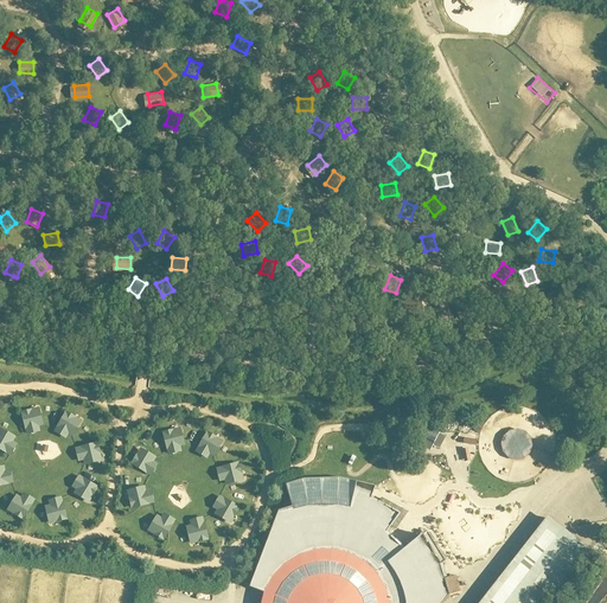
[(375,290),(365,278),(356,287),(365,297),(375,290)]
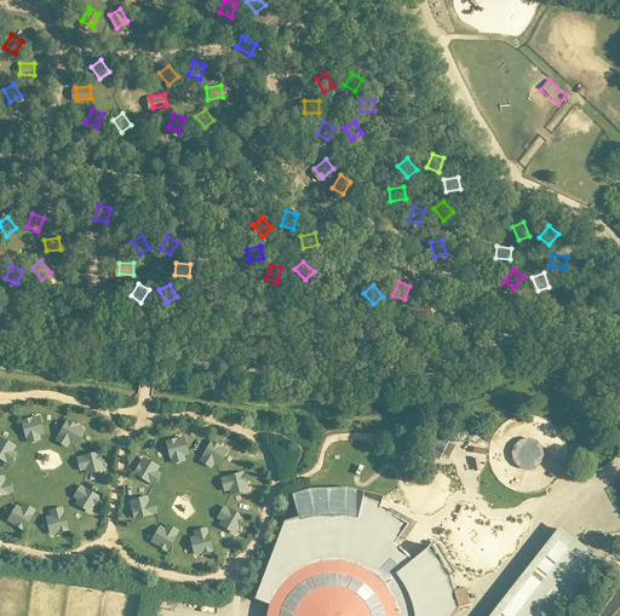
[(480,316),(474,303),(463,308),(469,322),(480,316)]
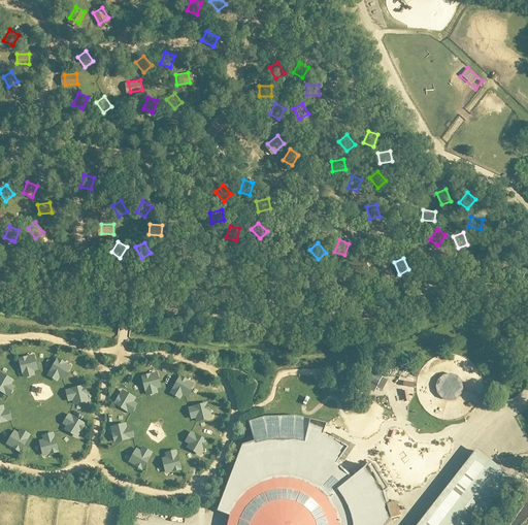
[(363,270),(362,260),(350,262),(351,272),(363,270)]
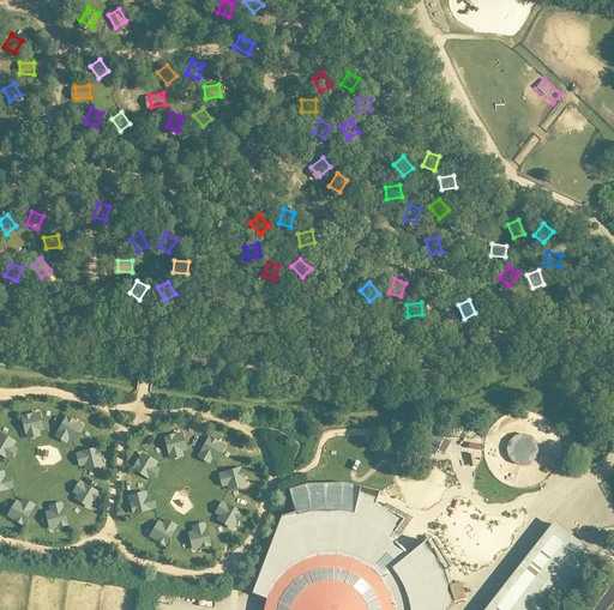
[(67,316),(82,318),(83,306),(68,305),(67,316)]
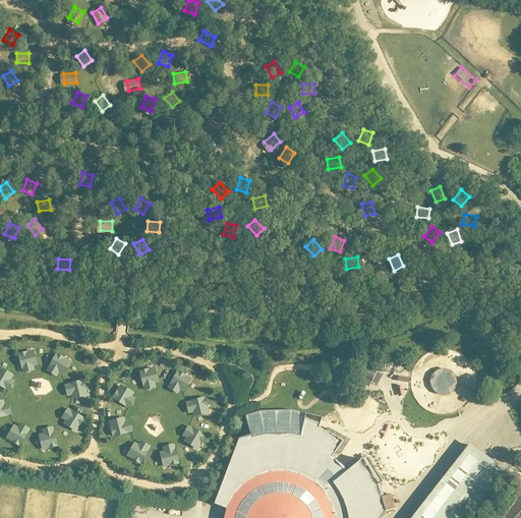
[(310,264),(298,266),(300,276),(312,274),(310,264)]
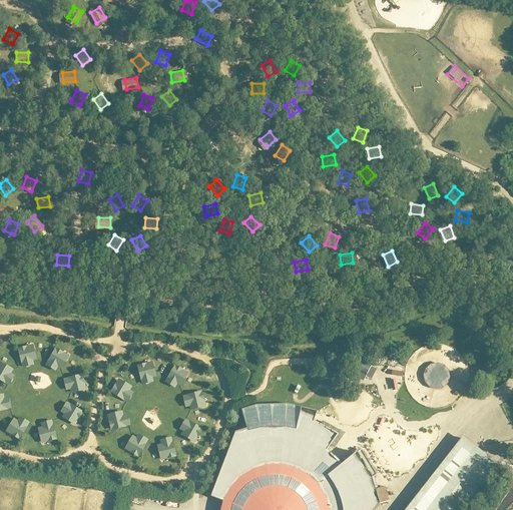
[(263,279),(263,267),(252,266),(252,279),(263,279)]
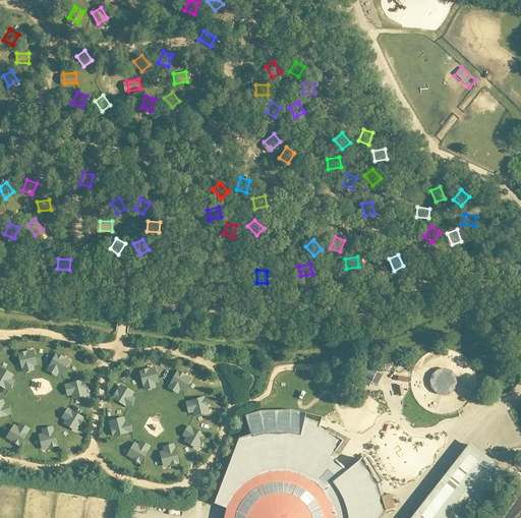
[(343,292),(351,286),(343,276),(336,283),(343,292)]
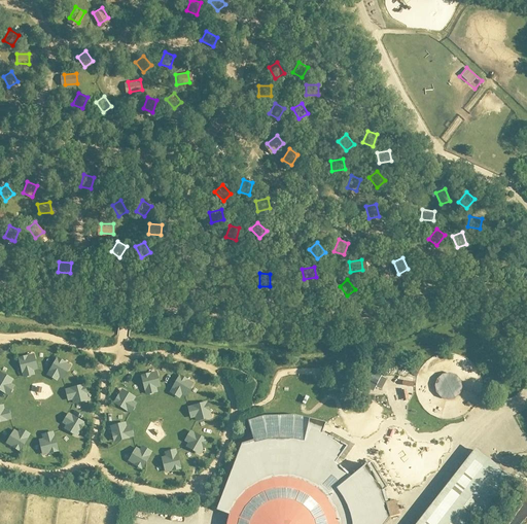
[(321,283),(317,295),(326,299),(330,287),(321,283)]
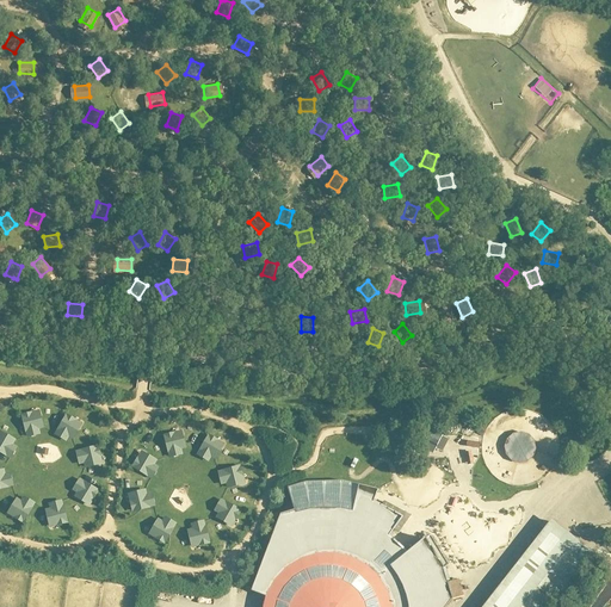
[(592,370),(582,373),(584,382),(594,378),(592,370)]
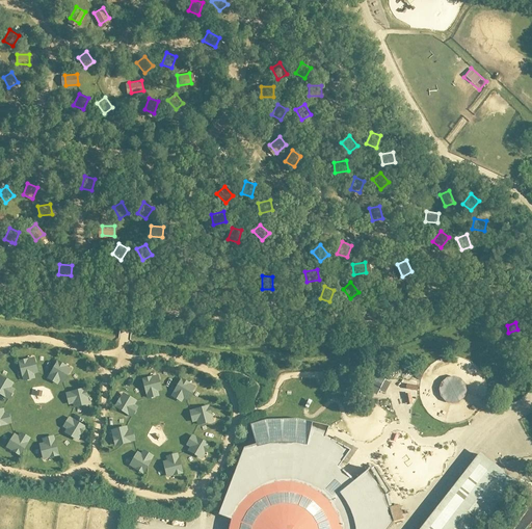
[(33,372),(36,371),(34,361),(28,362),(27,359),(19,361),(24,378),(34,376),(33,372)]
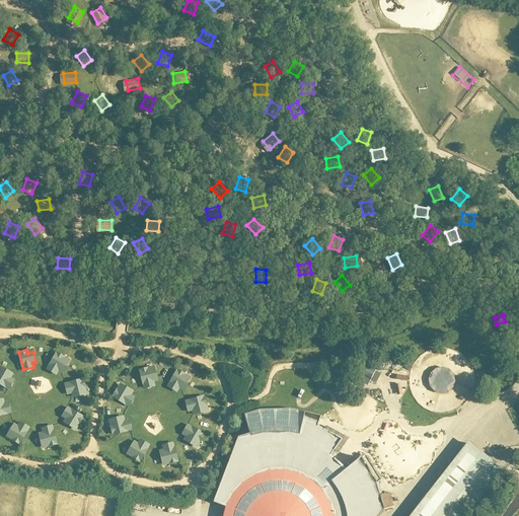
[(58,369),(61,371),(67,362),(62,359),(63,356),(56,352),(47,367),(56,372),(58,369)]
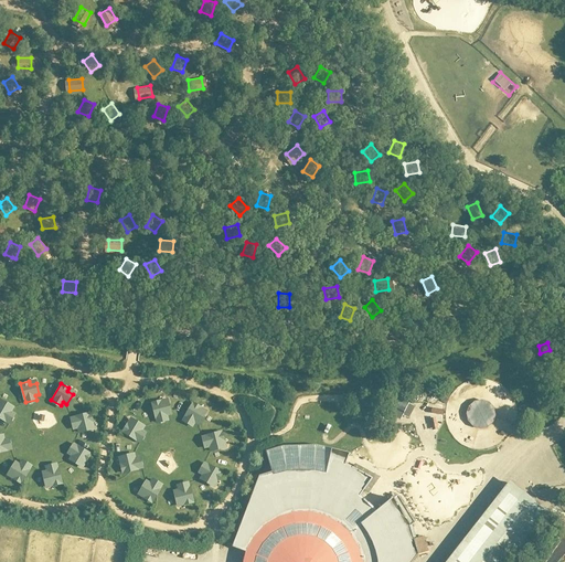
[(402,413),(408,402),(409,399),(394,391),(385,409),(401,416),(402,413)]
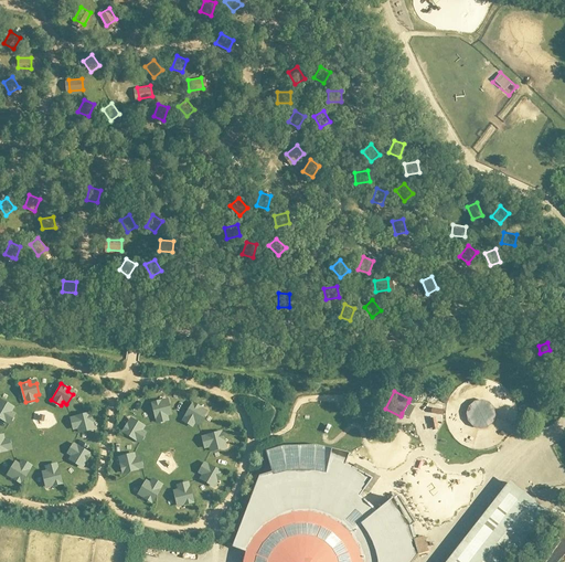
[(11,410),(13,406),(3,400),(0,404),(0,416),(9,422),(14,412),(11,410)]
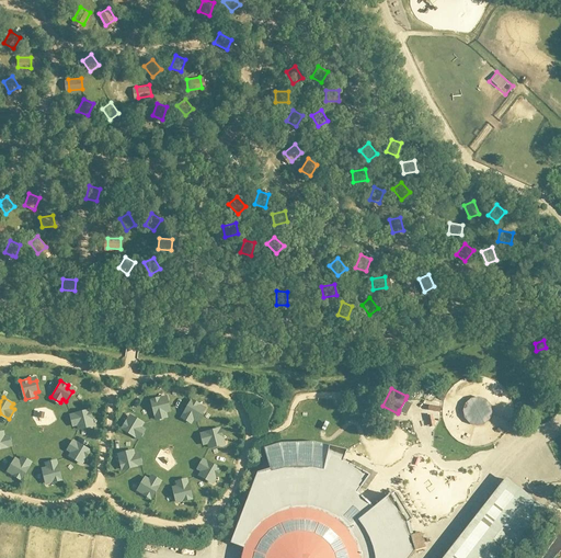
[(165,411),(170,410),(167,398),(160,400),(159,397),(150,399),(156,418),(167,416),(165,411)]
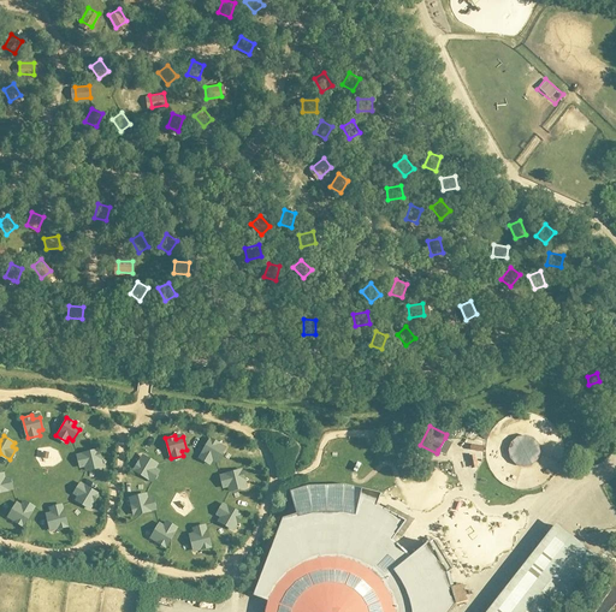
[(212,458),(217,461),(223,450),(217,446),(219,443),(209,438),(199,456),(209,462),(212,458)]
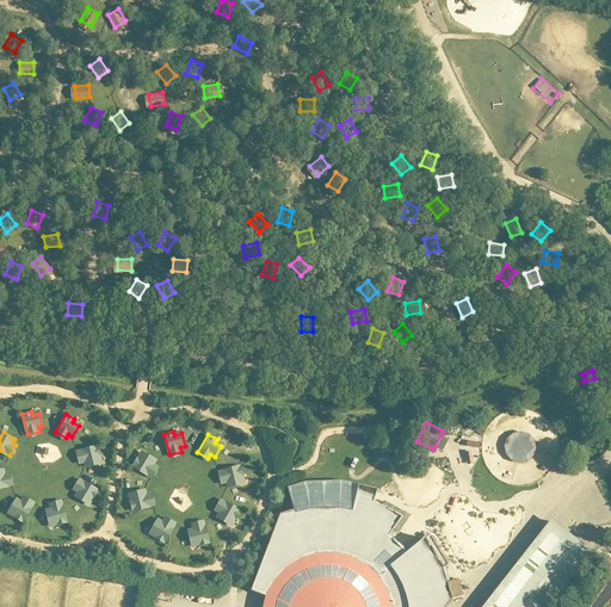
[(446,450),(451,439),(444,435),(439,447),(446,450)]
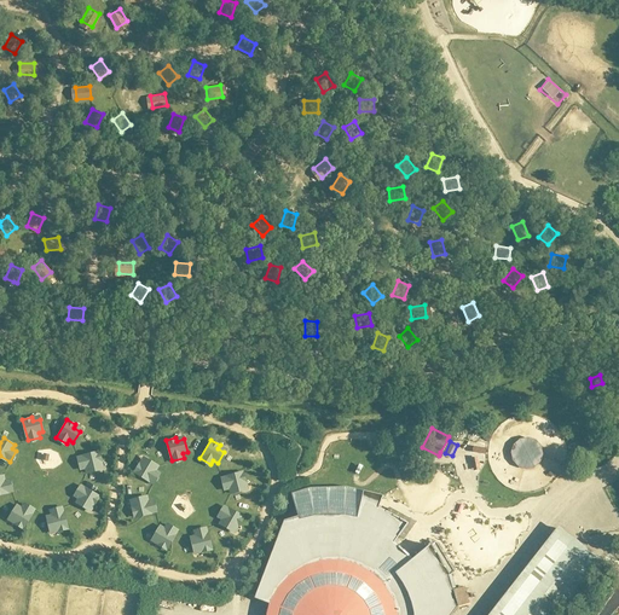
[(85,466),(86,471),(98,468),(97,462),(100,460),(98,451),(77,456),(80,468),(85,466)]
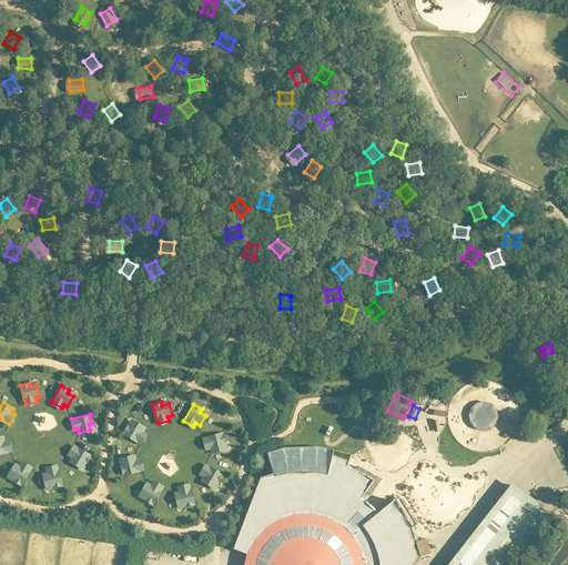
[(142,431),(144,427),(134,421),(131,426),(128,424),(123,433),(140,443),(146,433),(142,431)]
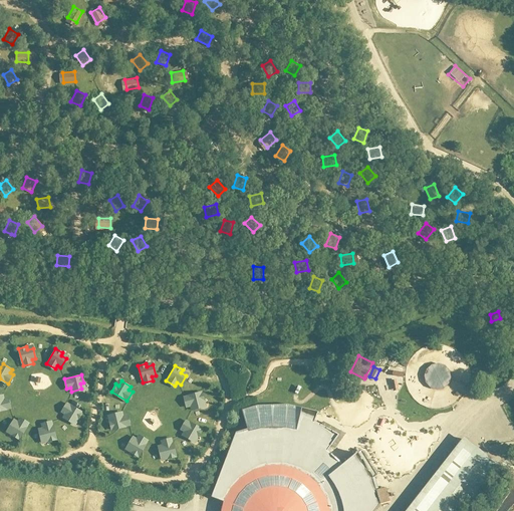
[(190,405),(191,409),(201,406),(200,401),(203,400),(201,392),(184,396),(186,406),(190,405)]
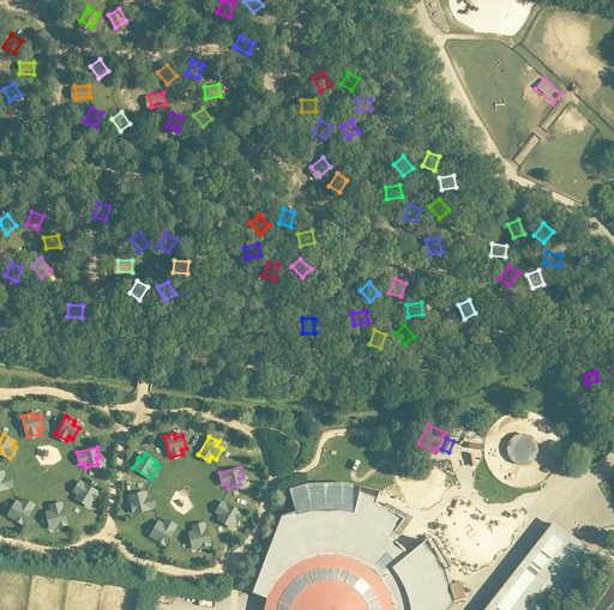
[(5,475),(4,470),(0,471),(0,488),(12,485),(8,473),(5,475)]
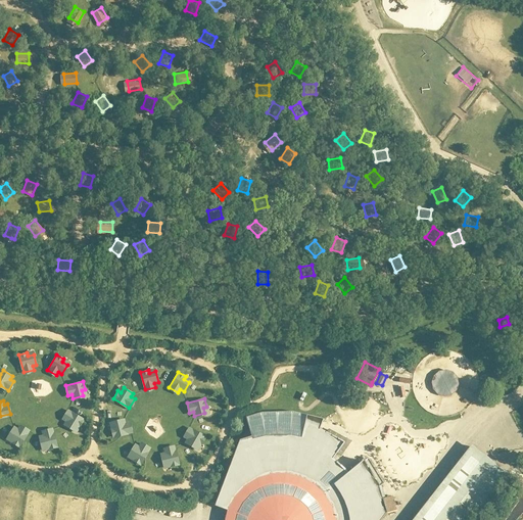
[(65,420),(63,424),(73,429),(76,424),(79,426),(84,419),(67,409),(62,418),(65,420)]
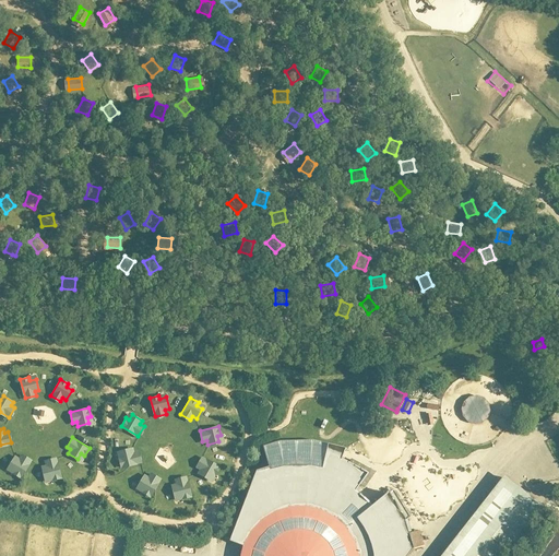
[(405,555),(414,547),(408,531),(406,532),(403,520),(405,519),(389,492),(370,503),(355,489),(368,472),(348,462),(348,461),(342,458),(345,447),(328,442),(312,439),(280,440),(262,446),(269,465),(256,469),(229,540),(242,545),(241,547),(241,551),(240,554),(239,555),(405,555)]
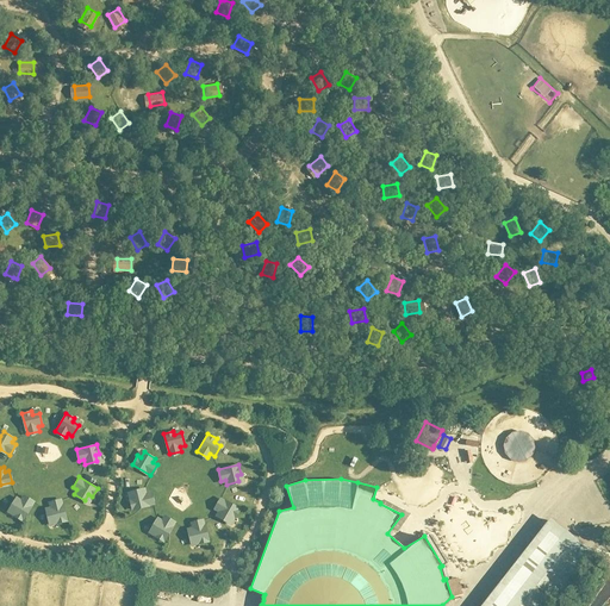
[(145,492),(144,488),(132,491),(134,498),(130,499),(132,508),(154,503),(150,491),(145,492)]
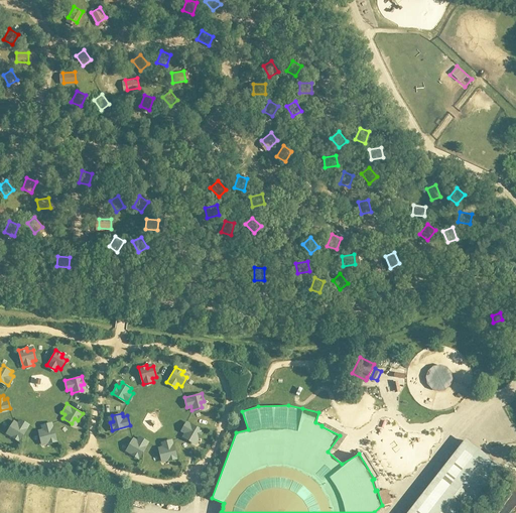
[(17,422),(14,420),(8,429),(13,432),(12,435),(19,439),(28,424),(19,418),(17,422)]
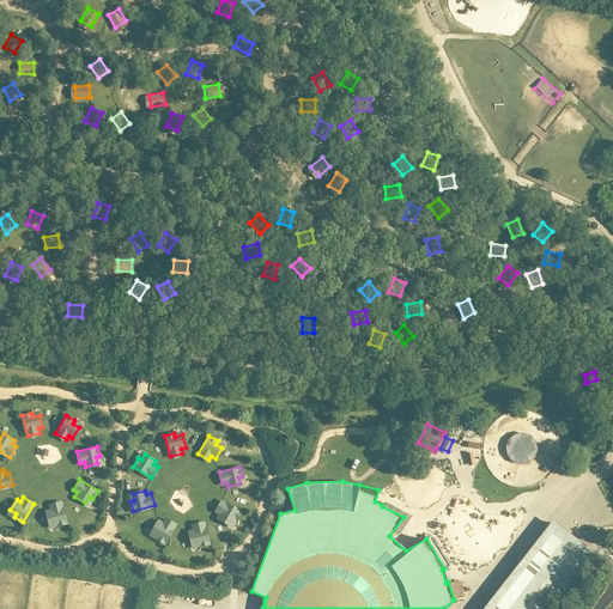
[(235,519),(241,511),(222,500),(216,510),(219,512),(217,517),(228,523),(231,517),(235,519)]
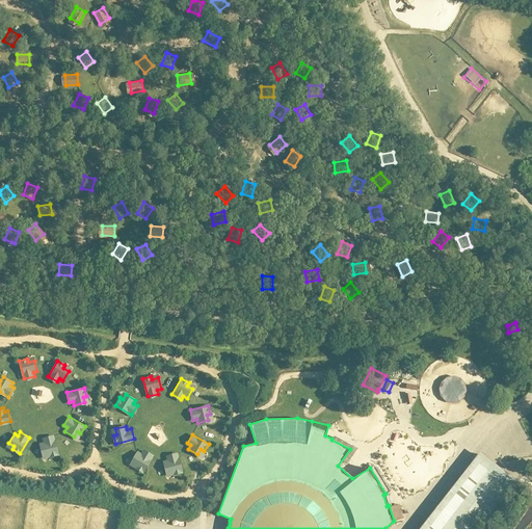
[(44,442),(40,443),(43,453),(48,452),(49,455),(57,453),(53,435),(43,438),(44,442)]
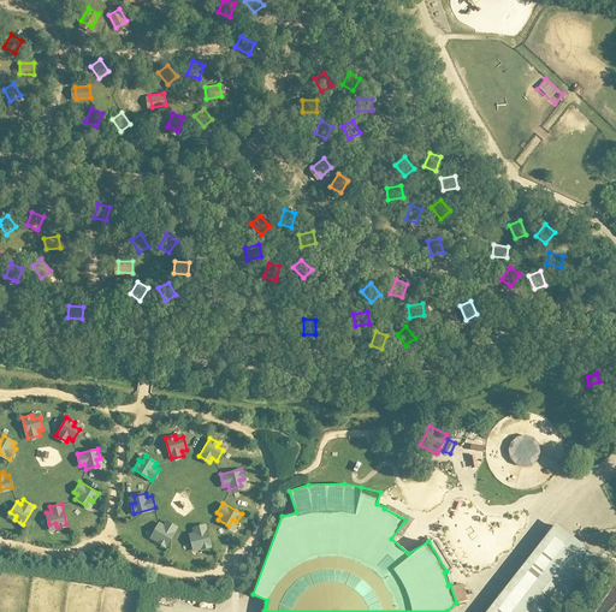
[(164,524),(159,522),(153,533),(159,536),(157,540),(165,545),(176,527),(166,520),(164,524)]
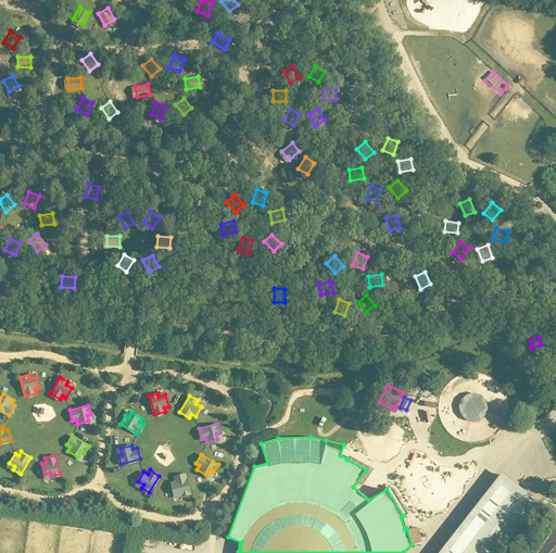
[(175,480),(171,481),(174,492),(180,491),(180,494),(190,492),(185,474),(174,476),(175,480)]
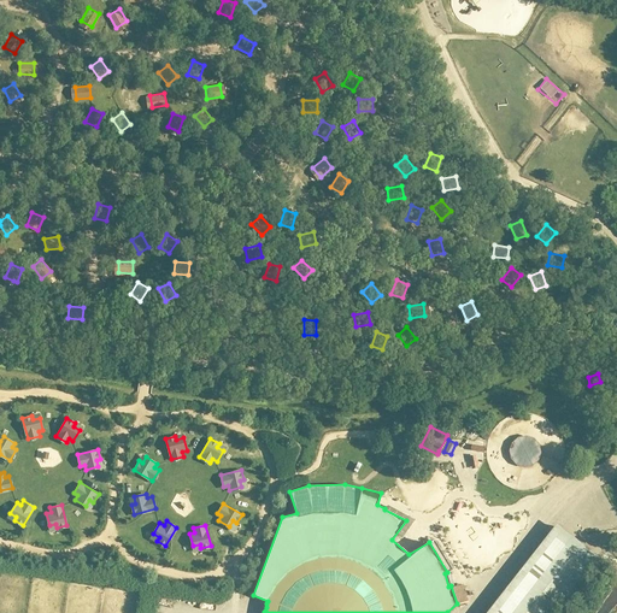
[(556,612),(600,556),(562,526),(493,612),(556,612)]
